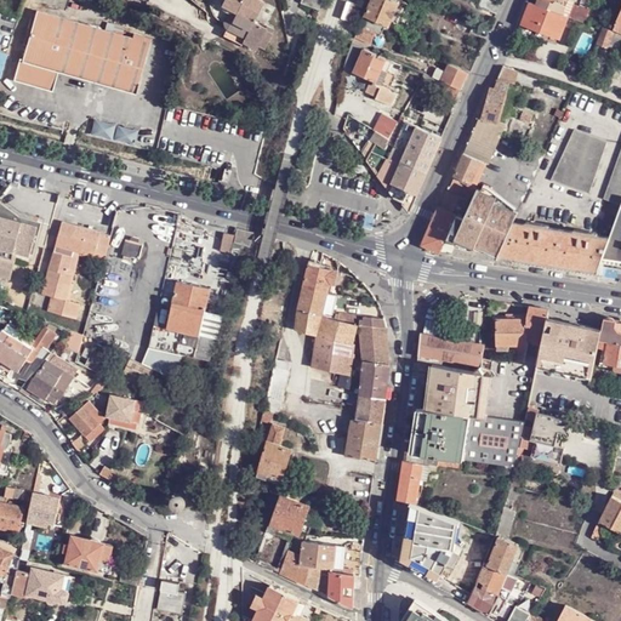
[(235,10),(240,0),(218,0),(218,3),(220,5),(220,7),(221,10),(222,11),(224,12),(227,13),(229,15),(231,13),(233,12),(234,11),(234,10),(235,10)]
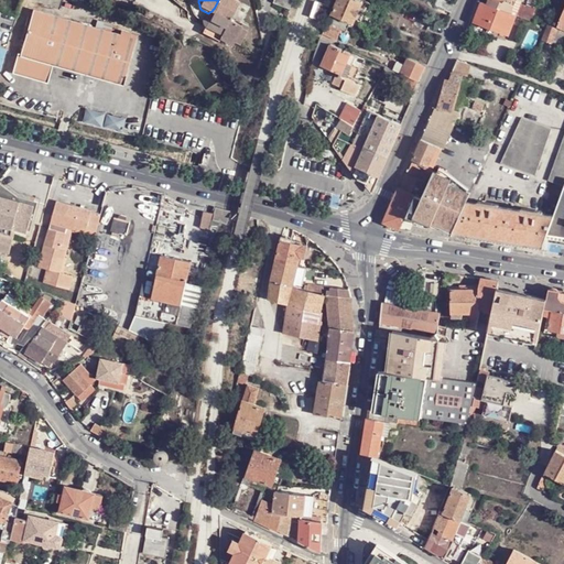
[(239,1),(236,0),(218,0),(214,9),(207,23),(203,32),(220,41),(221,39),(234,44),(236,40),(242,43),(250,26),(243,22),(242,25),(231,19),(239,1)]
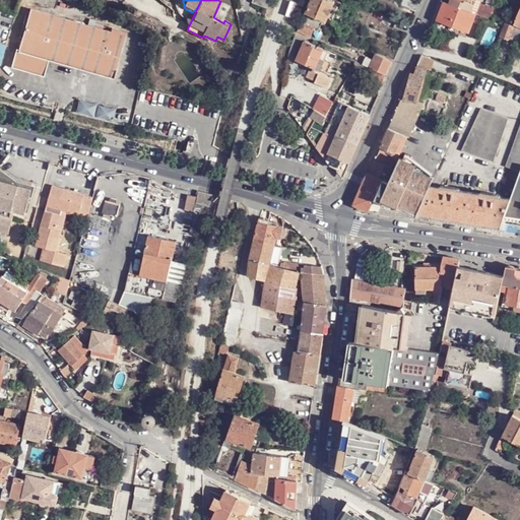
[(271,0),(253,0),(253,2),(269,9),(271,0)]
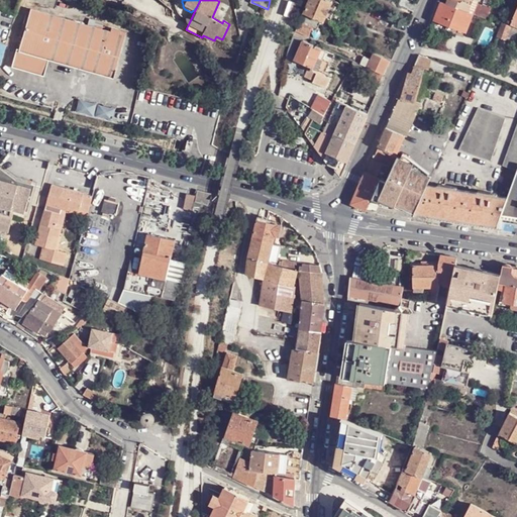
[(304,13),(323,21),(324,21),(332,1),(328,0),(308,0),(308,4),(306,8),(304,13)]
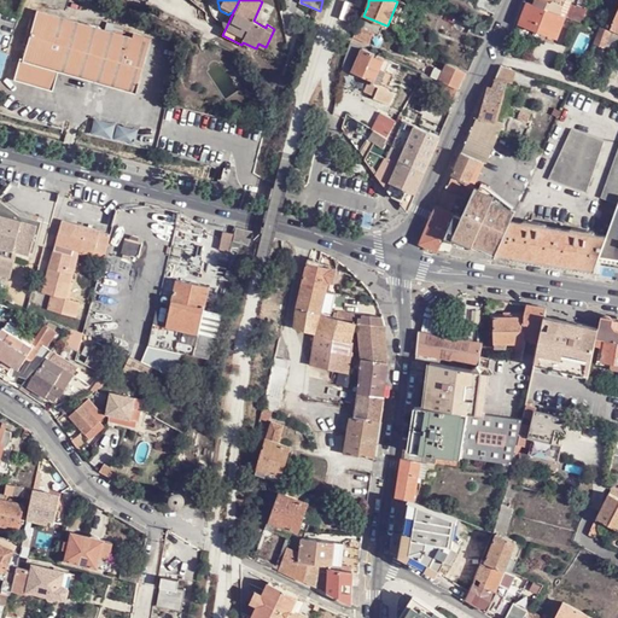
[(494,13),(499,4),(490,0),(477,0),(476,6),(494,13)]
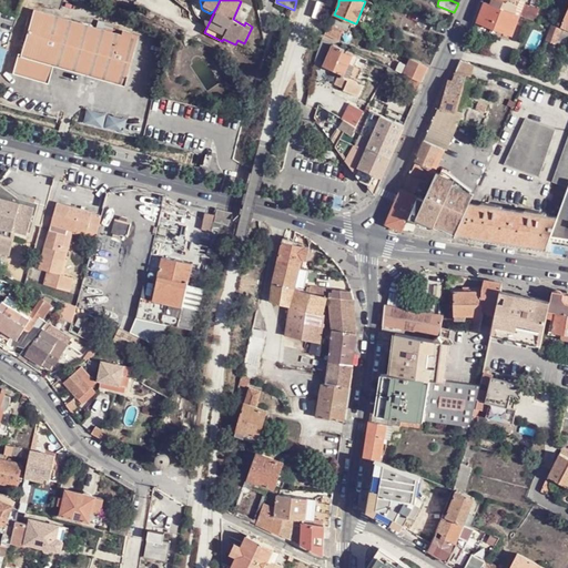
[(493,0),(490,4),(515,13),(519,0),(493,0)]
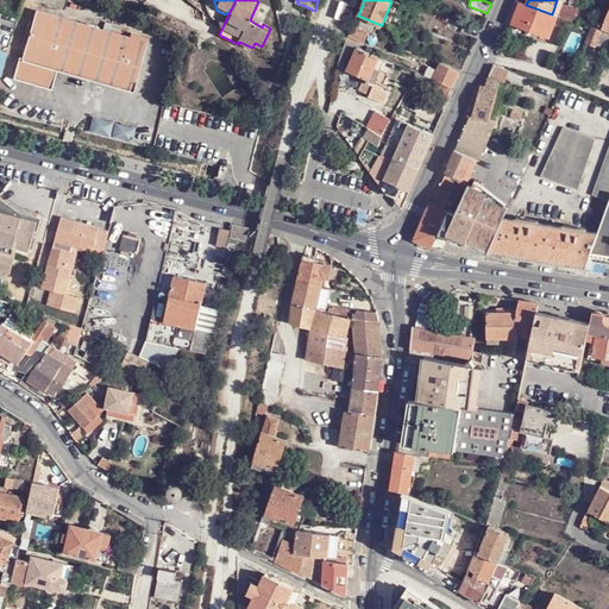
[(345,22),(352,5),(345,2),(339,19),(345,22)]
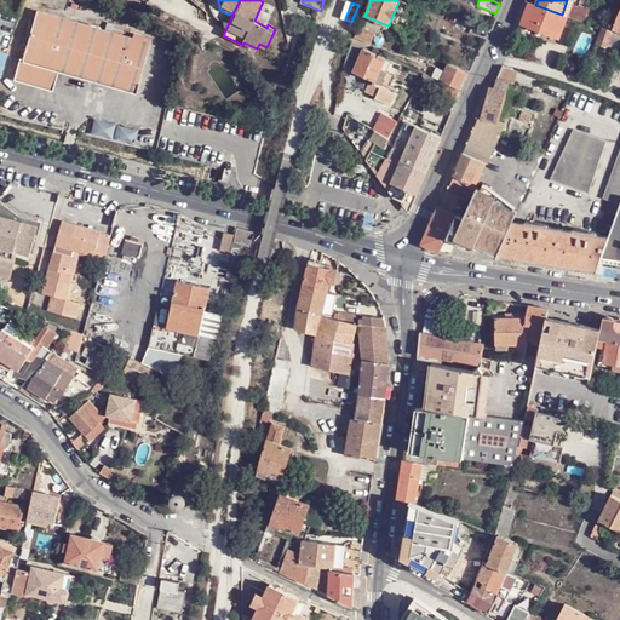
[(532,3),(523,23),(558,38),(567,18),(562,15),(535,5),(532,3)]
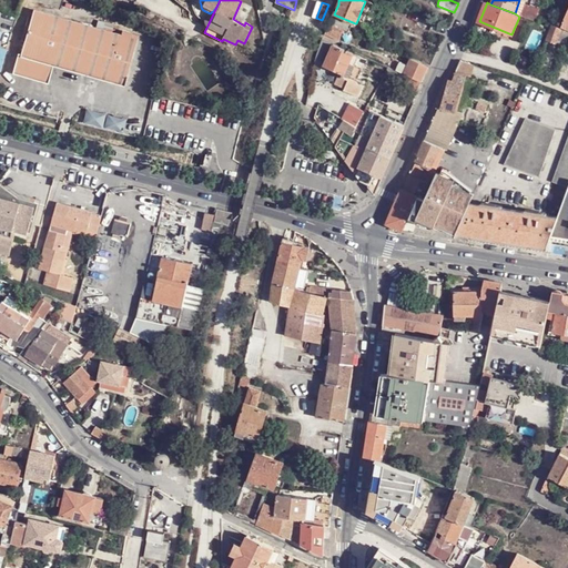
[(525,4),(519,17),(534,22),(536,19),(536,17),(538,17),(540,9),(531,7),(531,8),(525,4)]
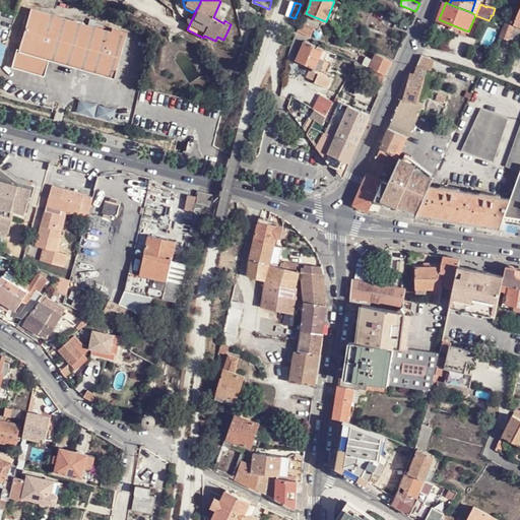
[(190,11),(188,10),(185,18),(191,21),(197,8),(196,8),(196,9),(195,10),(193,11),(192,12),(190,11)]
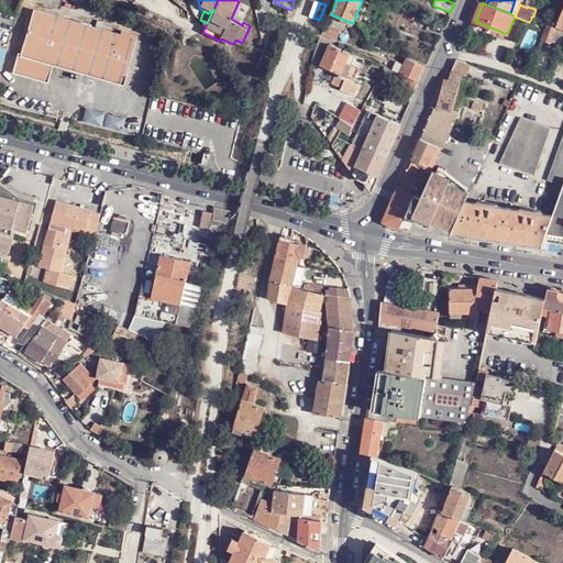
[(331,9),(324,23),(333,26),(348,33),(352,23),(331,14),(333,9),(331,9)]
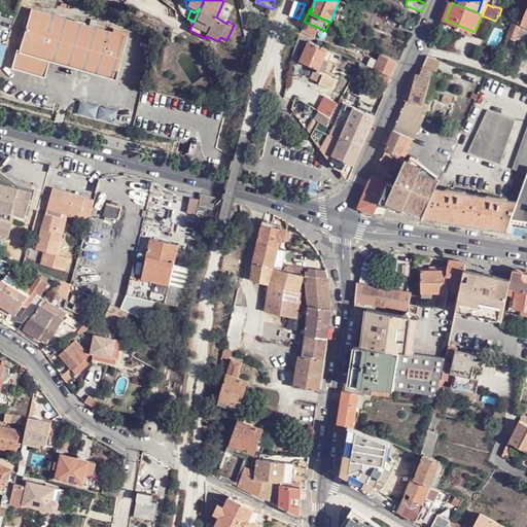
[(114,83),(129,33),(113,29),(112,33),(32,10),(14,70),(42,77),(45,64),(68,70),(114,83)]
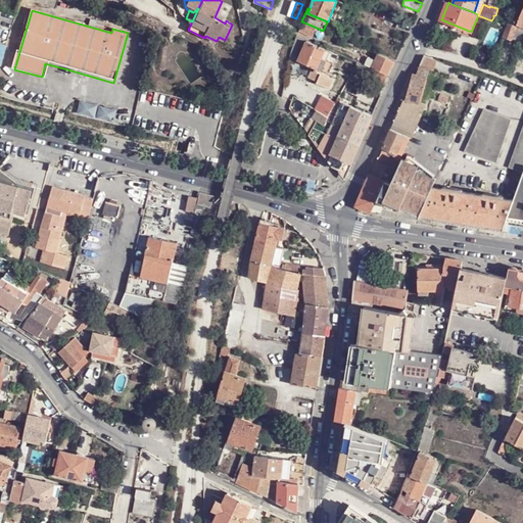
[(310,25),(301,21),(296,35),(304,38),(310,25)]
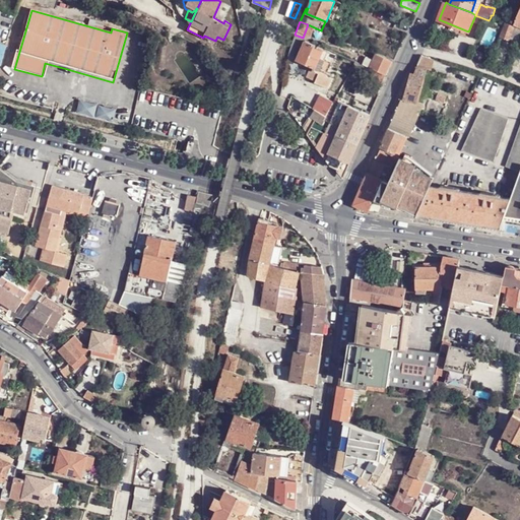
[(507,24),(501,38),(516,44),(517,44),(518,40),(519,35),(519,28),(513,26),(507,24)]
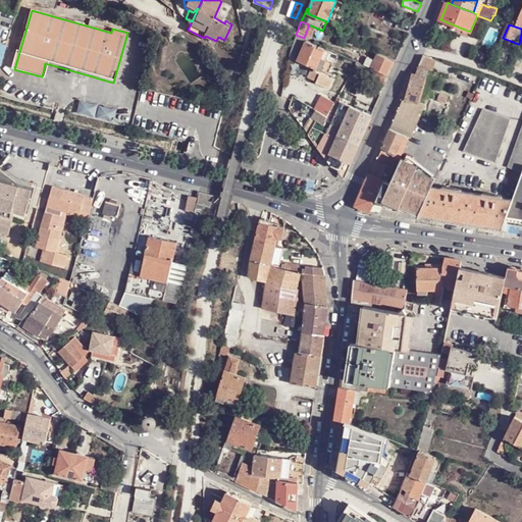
[(295,62),(303,41),(297,38),(294,45),(291,60),(295,62)]
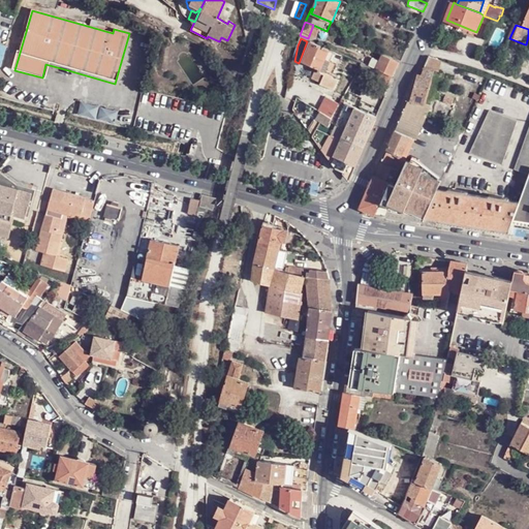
[(306,63),(317,68),(321,70),(325,59),(331,62),(335,53),(330,50),(311,42),(303,62),(306,63)]
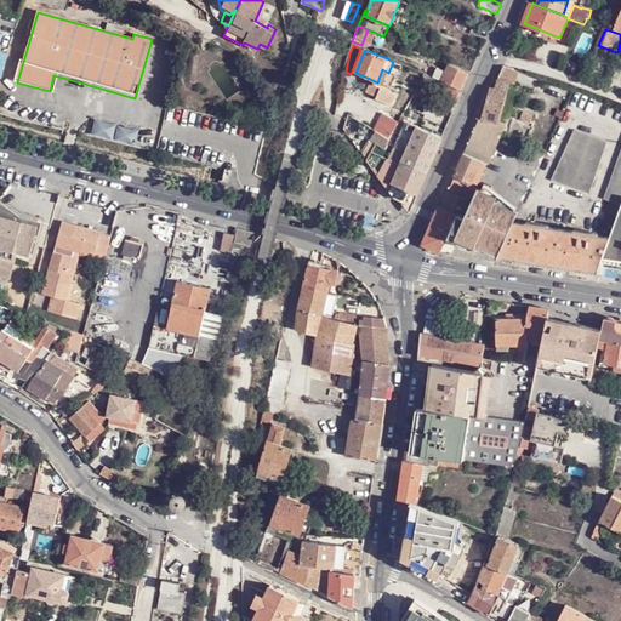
[(460,89),(461,89),(468,73),(443,62),(440,61),(437,70),(445,74),(443,81),(445,81),(460,89)]
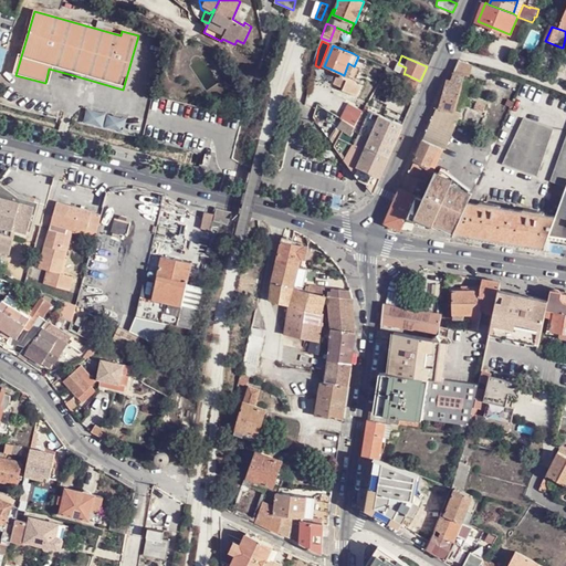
[(459,61),(451,82),(453,83),(457,73),(460,61),(459,61)]
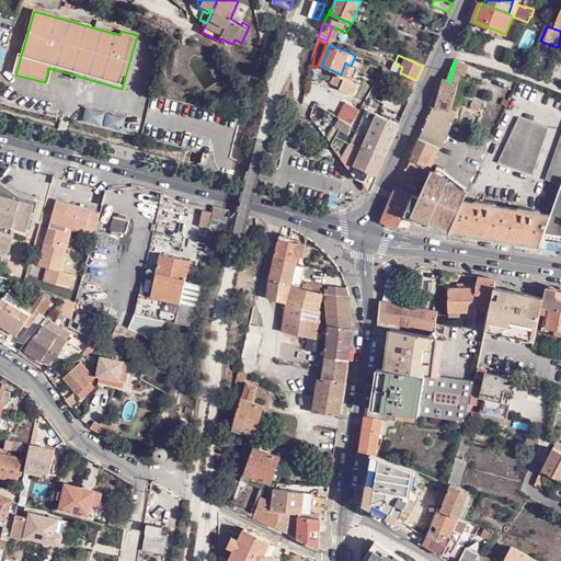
[(470,66),(456,60),(453,72),(462,75),(467,76),(470,66)]
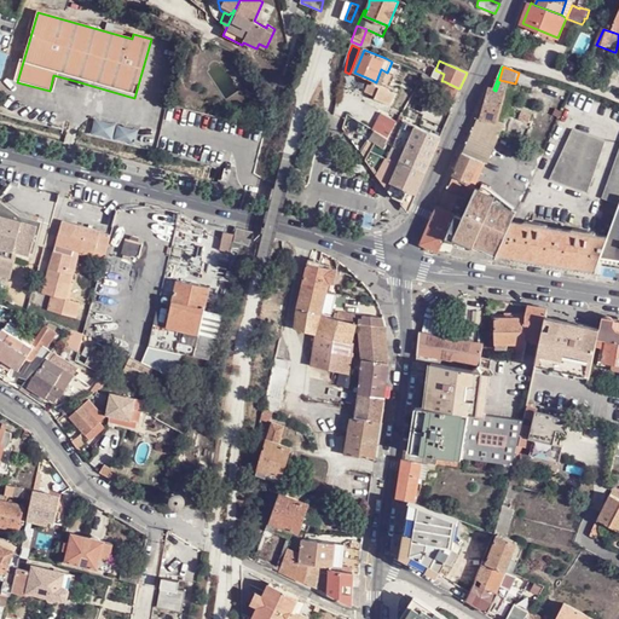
[(376,82),(371,80),(370,84),(377,87),(387,91),(394,75),(387,73),(381,69),(376,82)]
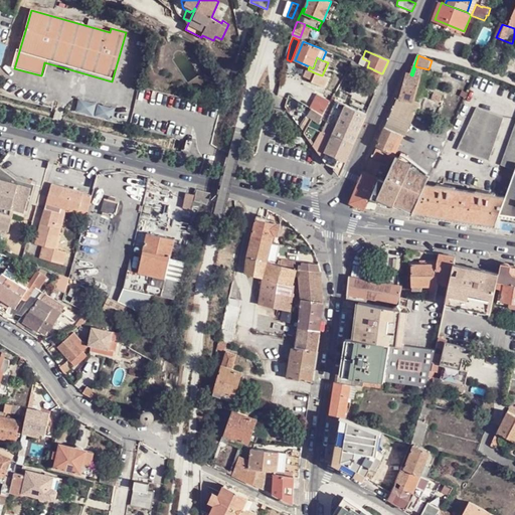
[(364,65),(351,59),(347,68),(348,68),(354,71),(353,74),(362,78),(363,75),(377,82),(381,73),(367,67),(364,65)]
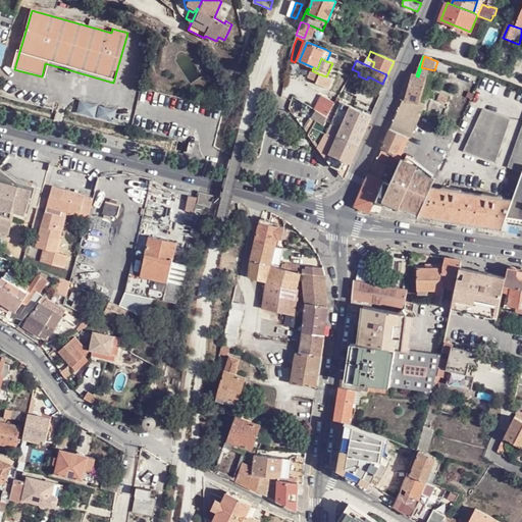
[(412,74),(406,100),(419,105),(419,103),(430,69),(421,67),(418,76),(416,75),(412,74)]
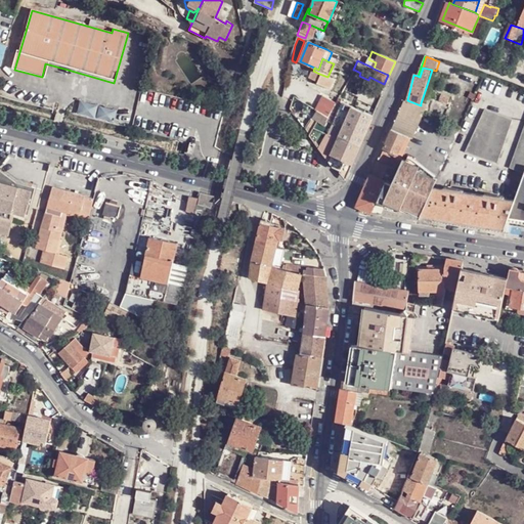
[(333,79),(328,77),(319,74),(318,77),(312,75),(311,78),(319,82),(317,84),(329,89),(333,79)]
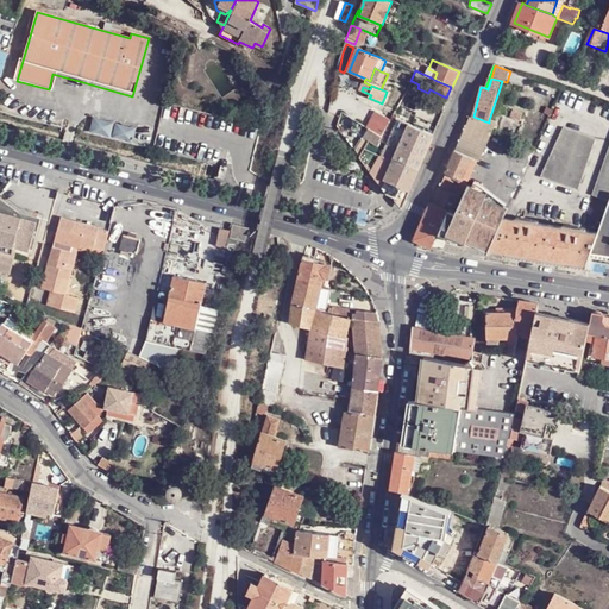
[(514,111),(510,117),(510,118),(521,121),(522,120),(523,113),(514,111)]
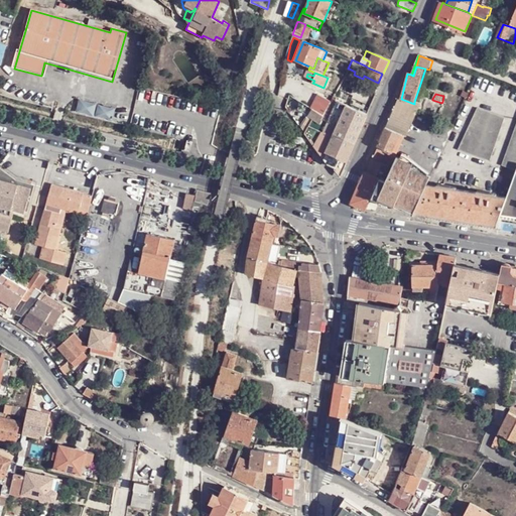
[(399,98),(390,118),(411,127),(419,107),(414,104),(401,99),(399,98)]
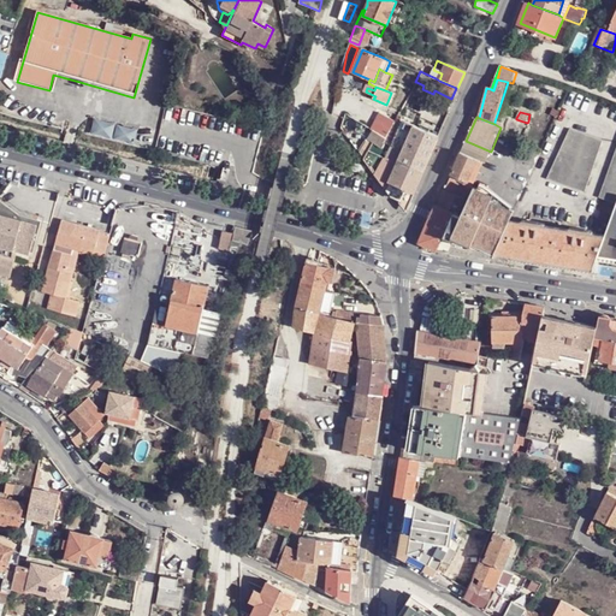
[(395,123),(388,137),(385,140),(384,142),(402,155),(424,171),(436,143),(439,136),(426,130),(403,120),(397,118),(395,123)]
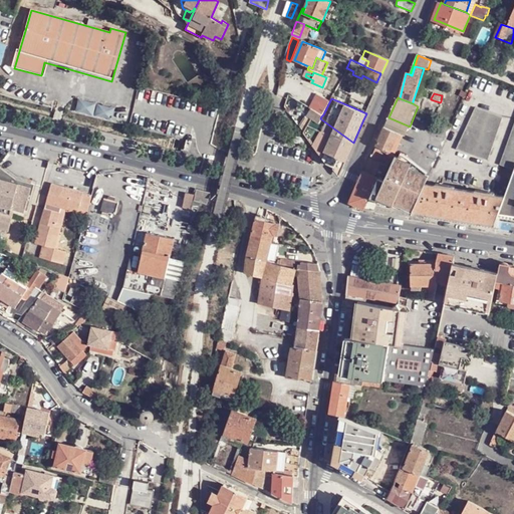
[(76,99),(73,112),(110,121),(113,107),(76,99)]
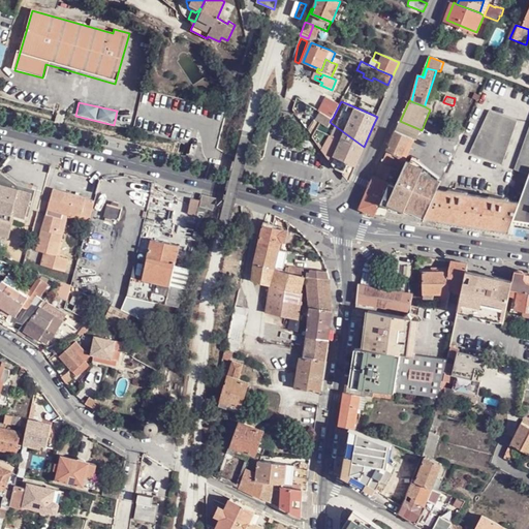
[(328,115),(333,118),(339,105),(334,103),(328,115)]
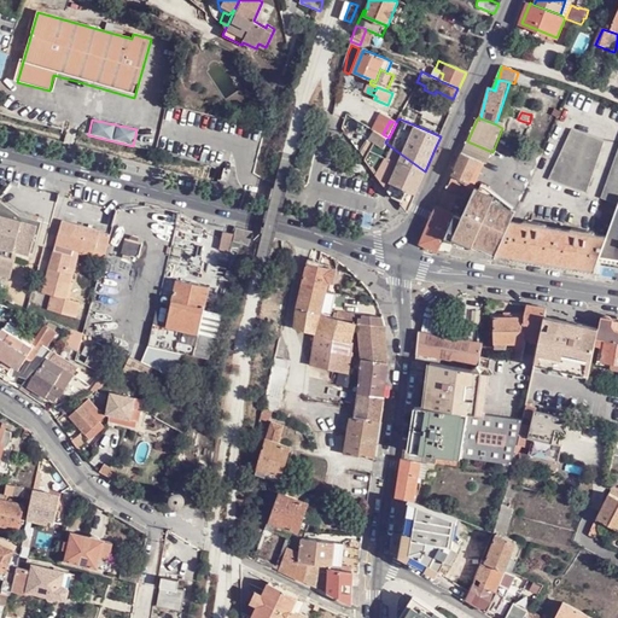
[(427,130),(441,136),(444,127),(431,122),(427,130)]
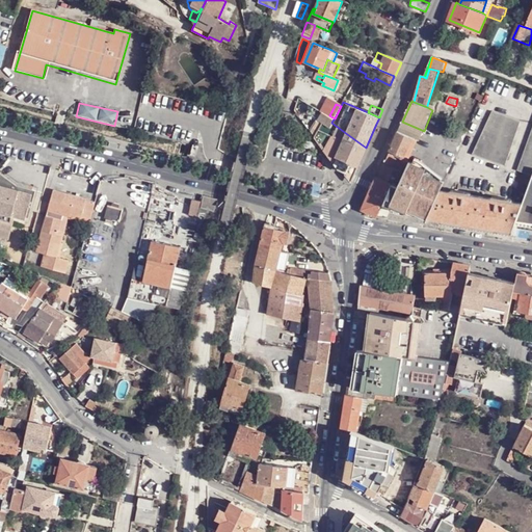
[(329,115),(321,111),(316,120),(321,122),(314,136),(334,162),(347,134),(331,123),(333,121),(335,118),(329,115)]
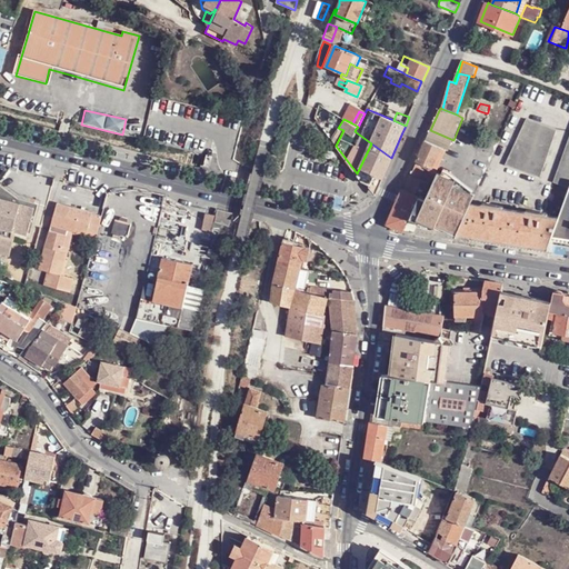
[(530,120),(512,169),(539,178),(557,130),(530,120)]
